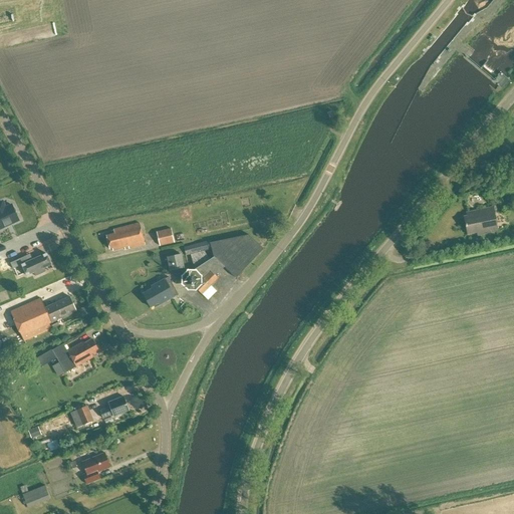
[(0,228),(10,224),(10,222),(21,217),(17,209),(18,209),(17,206),(16,207),(15,204),(10,206),(6,199),(0,201),(0,228)]
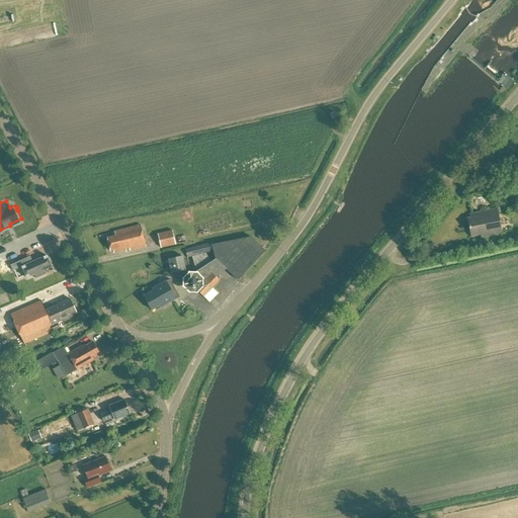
[(470,219),(466,219),(470,237),(481,235),(481,238),(502,234),(497,209),(469,216),(470,219)]
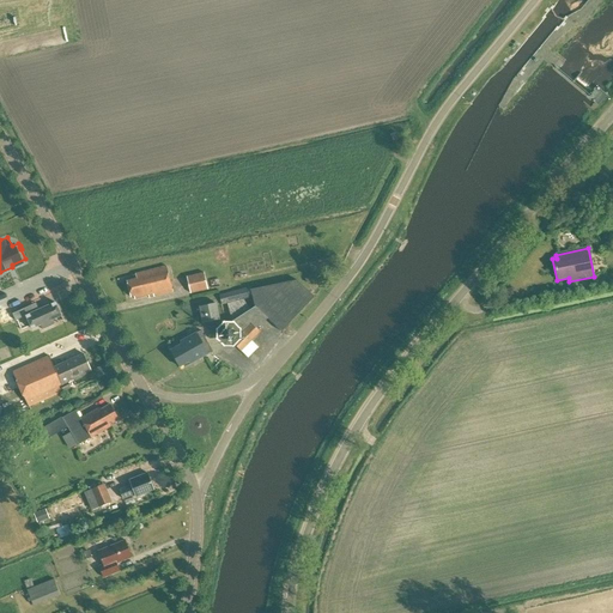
[(149,298),(173,293),(167,267),(135,275),(137,280),(127,283),(131,298),(134,297),(134,301),(149,297),(149,298)]
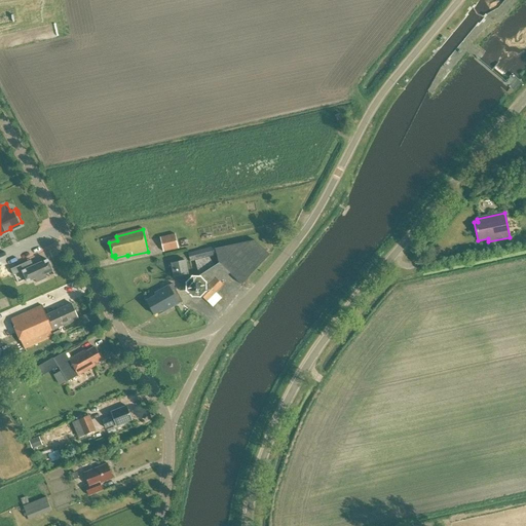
[(175,235),(159,238),(163,253),(178,250),(175,235)]
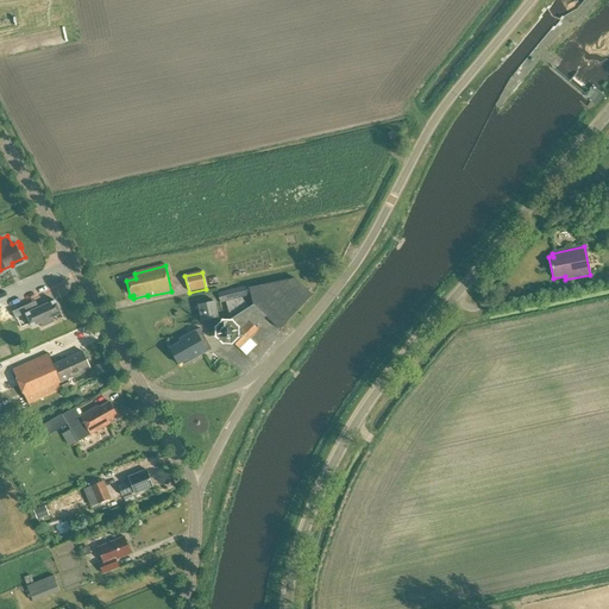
[(231,320),(231,321),(240,331),(230,340),(234,345),(239,350),(250,339),(258,331),(255,327),(265,316),(265,318),(267,315),(281,330),(313,296),(295,280),(263,286),(250,288),(249,286),(249,287),(218,294),(220,303),(225,302),(231,320)]
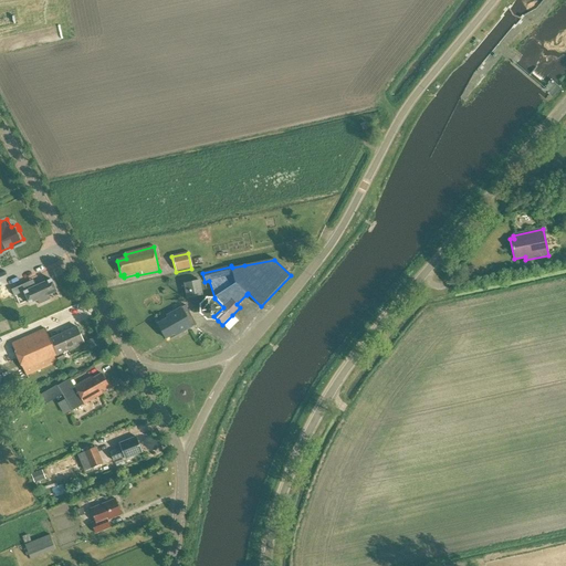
[(56,293),(51,280),(32,289),(29,282),(11,291),(14,297),(24,293),(29,304),(38,301),(39,305),(51,300),(50,296),(56,293)]
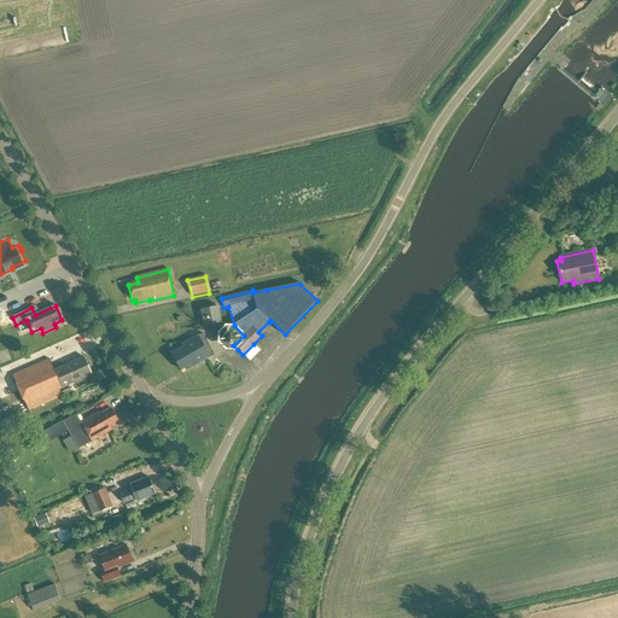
[(205,326),(221,322),(217,307),(202,310),(205,326)]
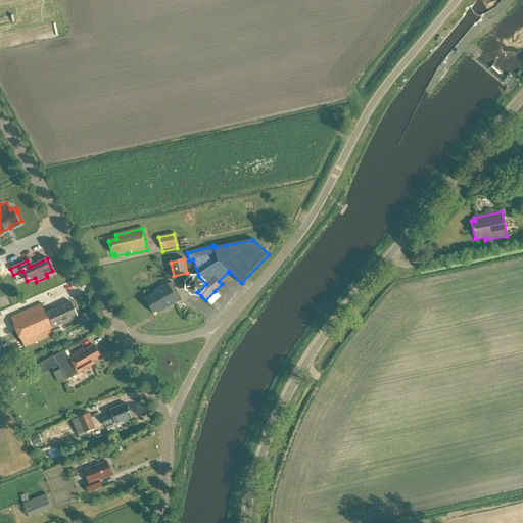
[(205,285),(204,282),(198,276),(191,276),(185,281),(185,288),(185,290),(191,296),(200,296),(197,292),(205,285)]
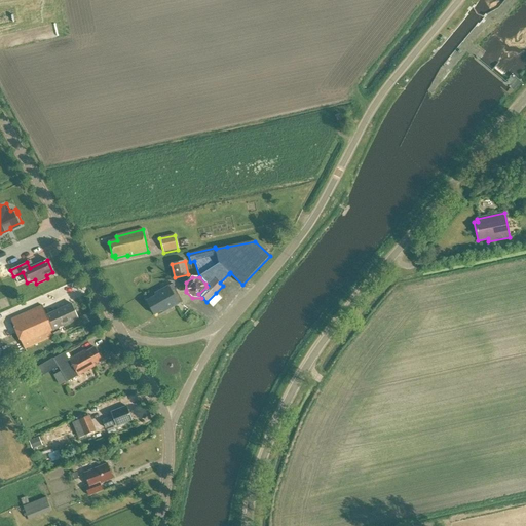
[(179,304),(182,302),(173,285),(168,287),(168,286),(154,294),(156,296),(146,301),(154,315),(163,310),(164,312),(179,304)]
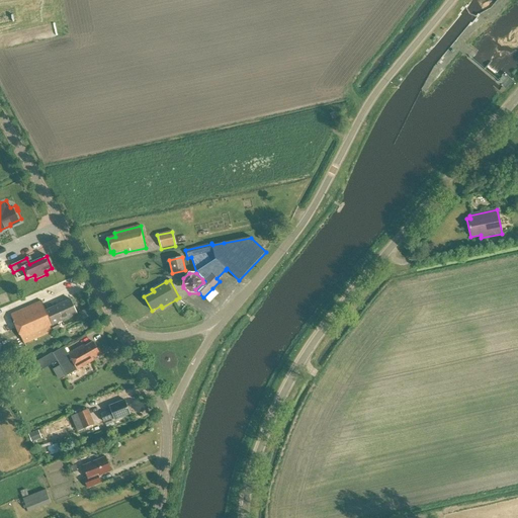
[(57,323),(77,315),(70,299),(46,311),(41,301),(11,316),(24,344),(60,328),(57,323)]
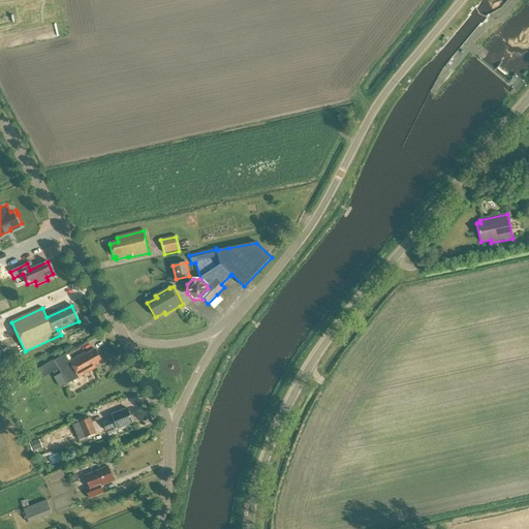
[(95,351),(94,349),(87,354),(86,352),(69,362),(65,354),(54,362),(64,378),(67,384),(95,369),(94,368),(102,363),(98,355),(98,354),(97,351),(95,351)]
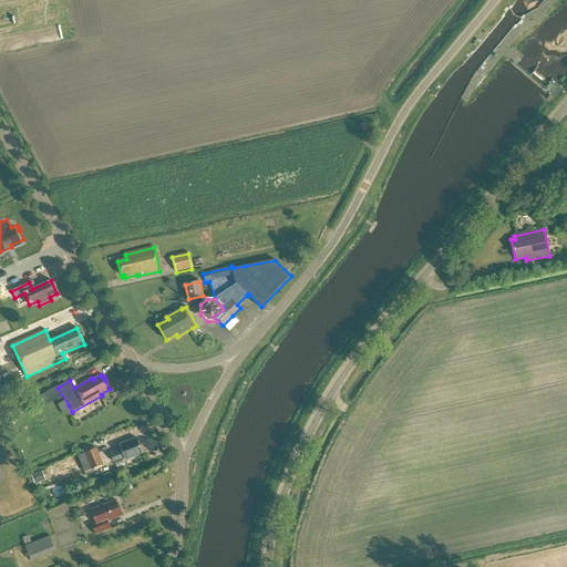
[(125,459),(126,460),(142,454),(142,452),(142,449),(141,446),(138,446),(136,439),(120,445),(121,447),(122,449),(110,453),(114,463),(125,459)]
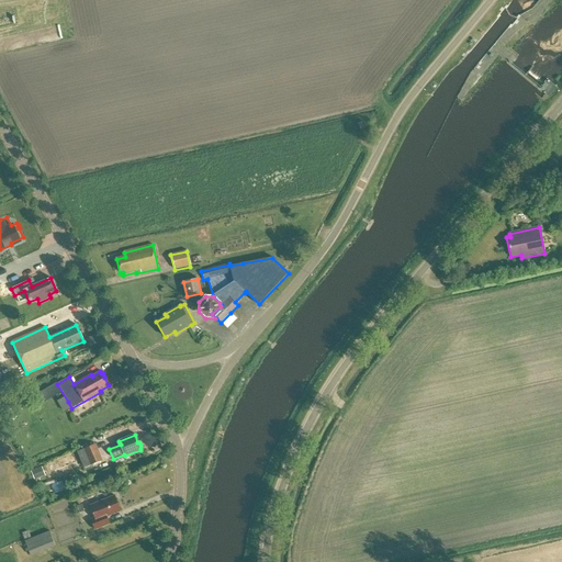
[(101,460),(94,445),(82,449),(90,465),(101,460)]
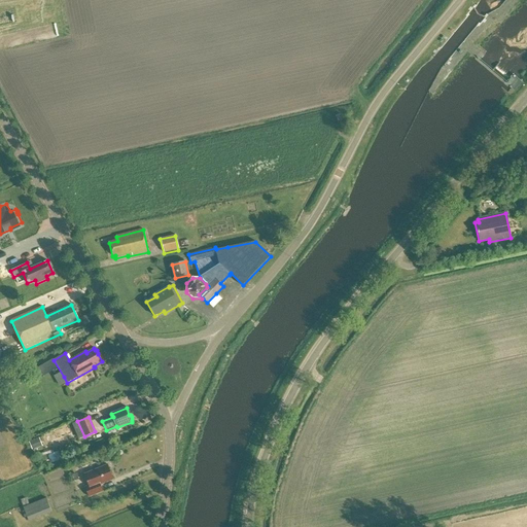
[(100,485),(113,480),(107,465),(83,475),(89,486),(84,488),(89,497),(103,491),(100,485)]
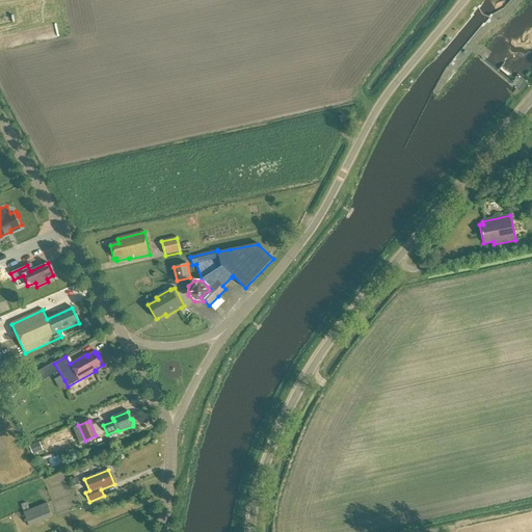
[(26,520),(29,526),(52,516),(47,503),(29,510),(26,503),(21,505),(26,520)]
